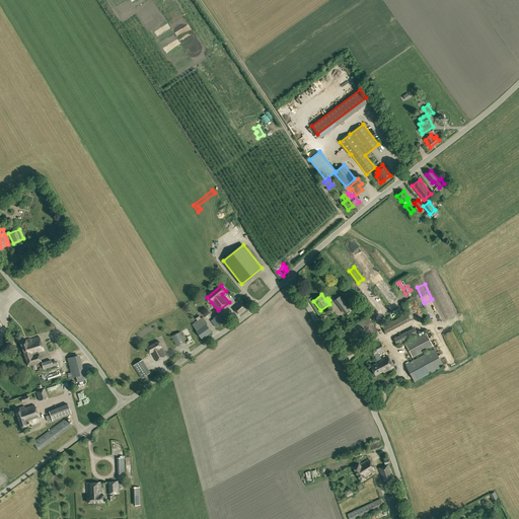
[(233,307),(239,315),(247,308),(240,300),(233,307)]
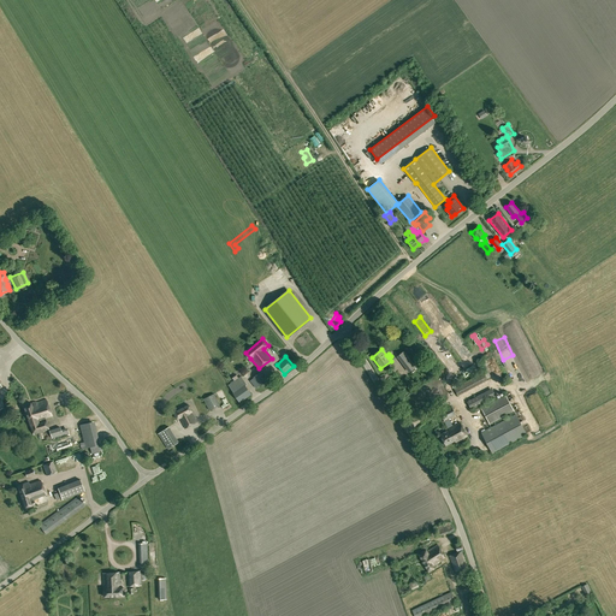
[(412,361),(404,366),(409,373),(416,367),(412,361)]
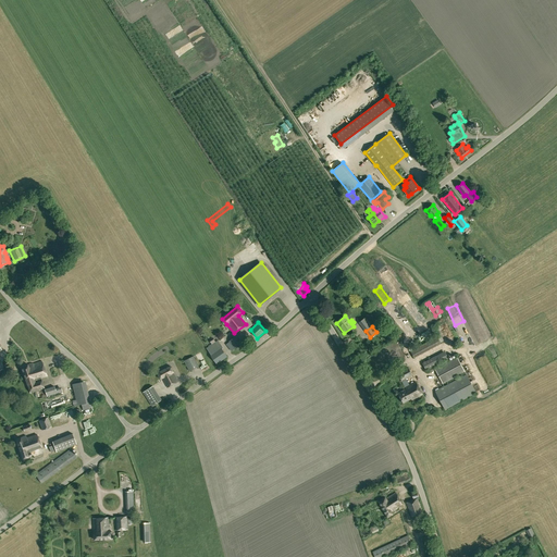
[(410,350),(415,358),(441,343),(437,336),(410,350)]
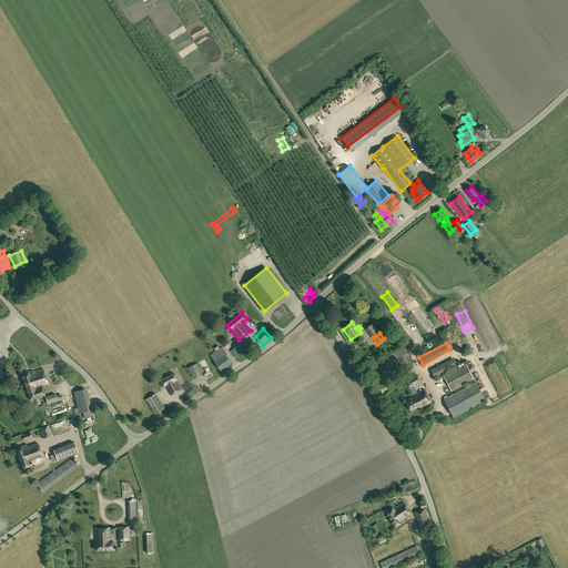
[(239,344),(233,348),(240,355),(244,352),(239,344)]
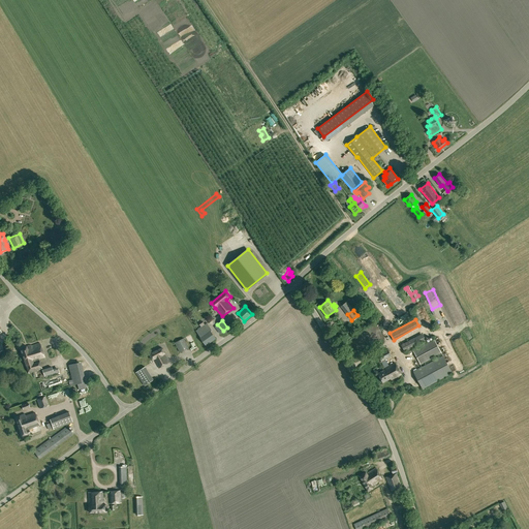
[(212,330),(207,322),(195,331),(200,337),(206,345),(216,338),(211,331),(212,330)]
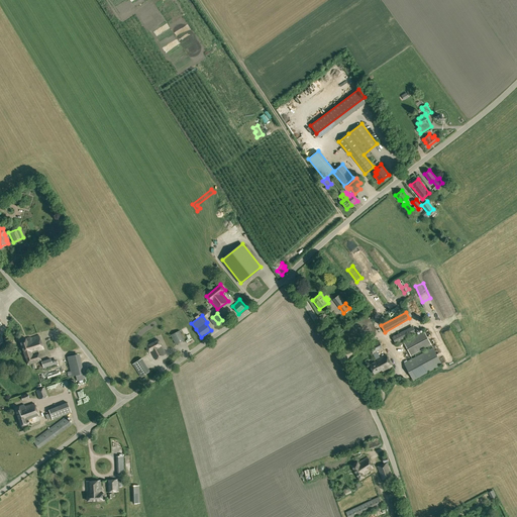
[(392,337),(395,343),(416,332),(413,325),(392,337)]
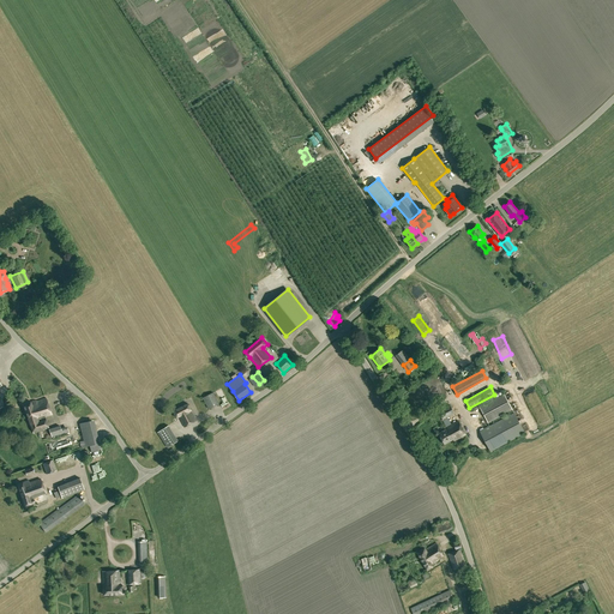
[(214,392),(203,397),(209,409),(220,403),(214,392)]
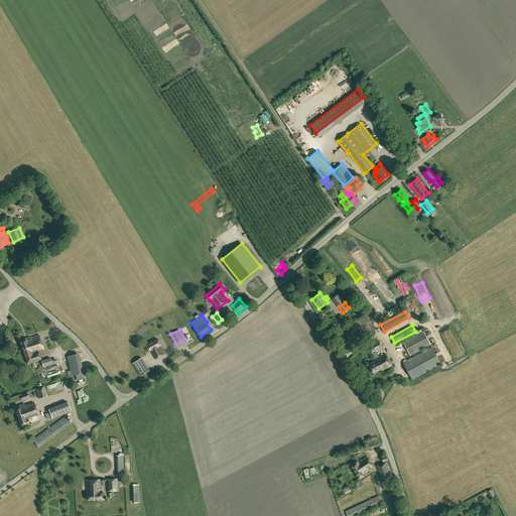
[(402,341),(410,356),(431,345),(423,330),(402,341)]
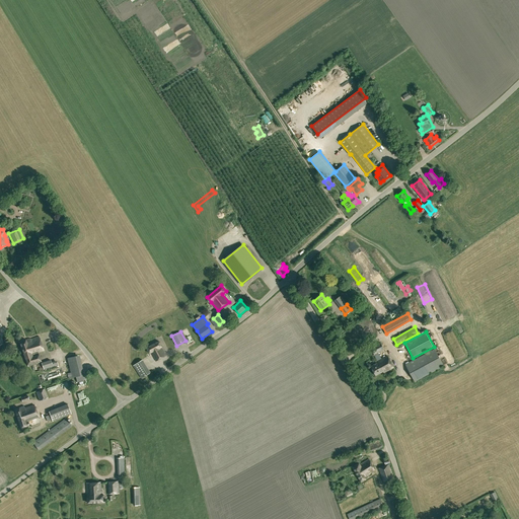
[(19,342),(27,365),(41,360),(39,352),(44,350),(39,337),(32,339),(30,339),(26,340),(19,342)]
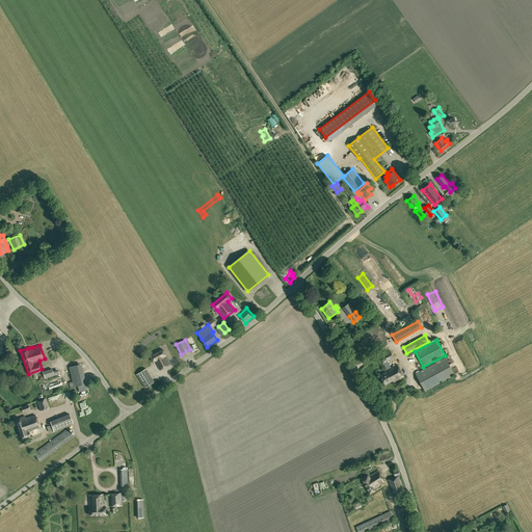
[(155,361),(160,370),(169,364),(165,355),(162,349),(150,356),(153,362),(155,361)]
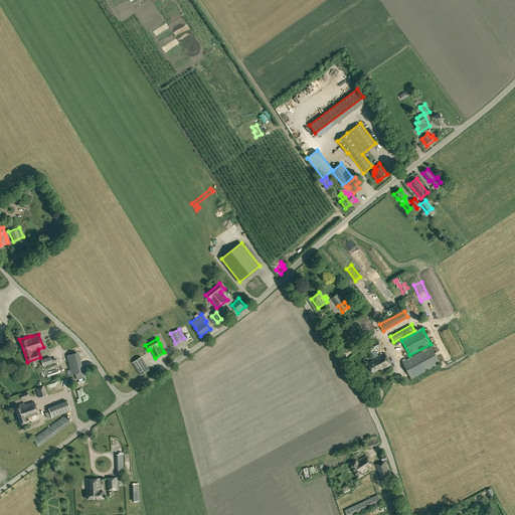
[(368,363),(372,372),(380,368),(381,369),(390,364),(385,353),(378,356),(375,350),(381,346),(377,339),(367,344),(375,359),(368,363)]
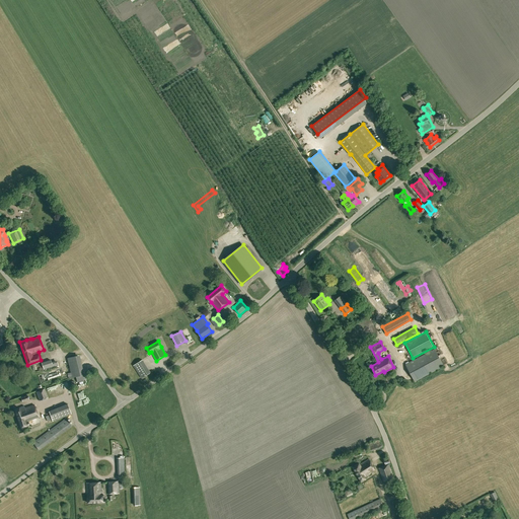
[(405,364),(415,381),(444,366),(435,349),(405,364)]
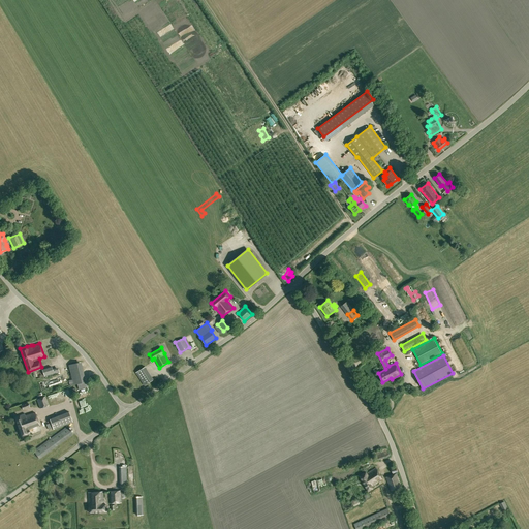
[(78,384),(79,389),(87,386),(86,382),(81,362),(68,365),(72,380),(68,381),(69,384),(70,386),(78,384)]
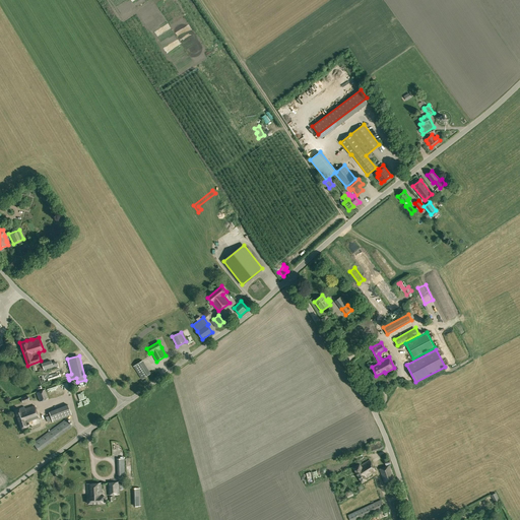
[(134,366),(142,378),(150,373),(142,360),(134,366)]
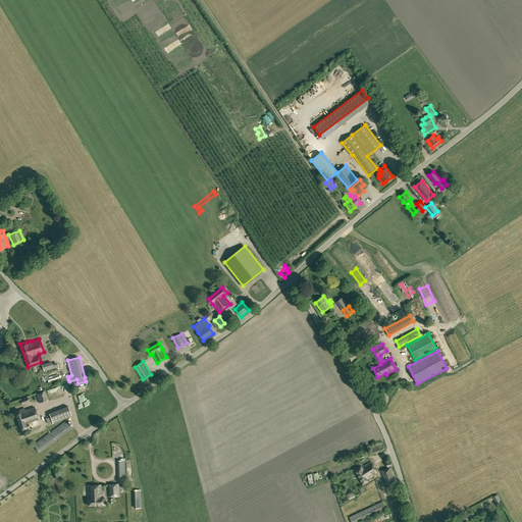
[(57,362),(52,364),(51,362),(42,365),(44,369),(44,371),(58,367),(57,362)]
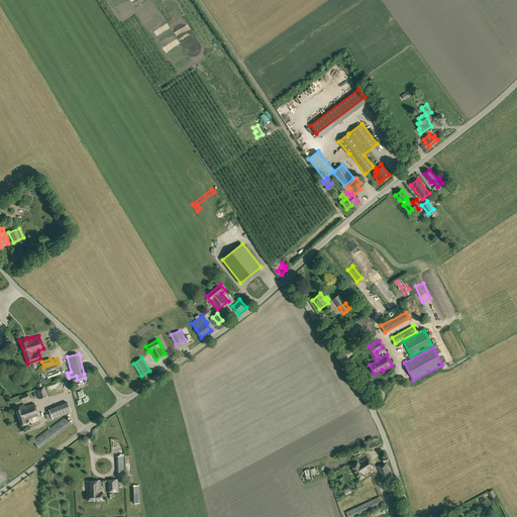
[(35,391),(38,400),(47,396),(44,388),(35,391)]
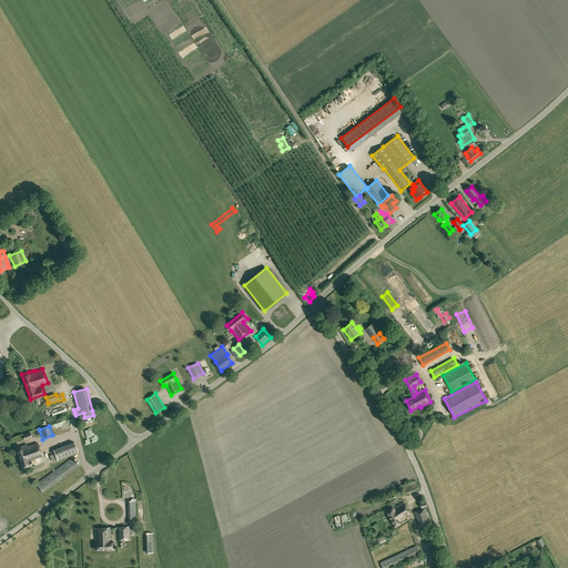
[(16,448),(23,468),(32,465),(30,460),(42,456),(38,443),(27,447),(26,444),(16,448)]
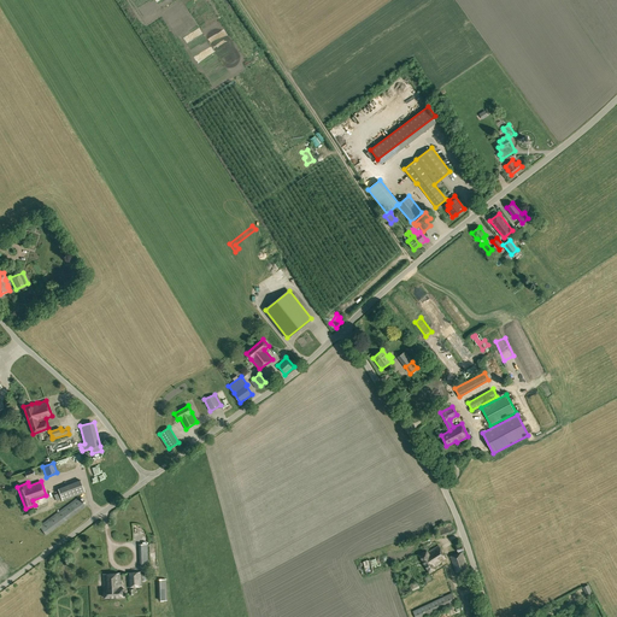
[(54,495),(56,501),(62,499),(63,501),(84,492),(81,481),(58,489),(59,493),(54,495)]
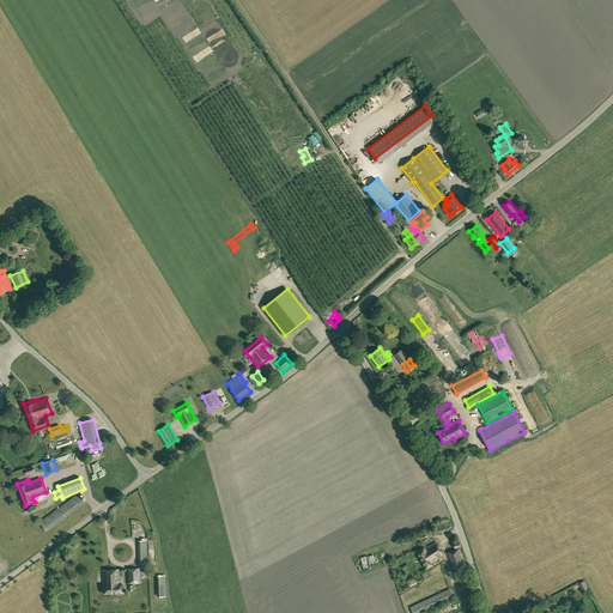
[(38,523),(46,532),(85,503),(78,493),(38,523)]
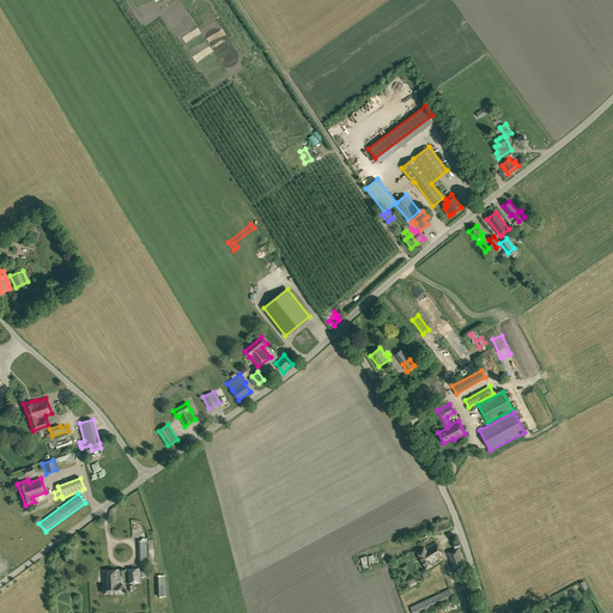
[(434,525),(436,534),(447,529),(447,530),(453,528),(448,520),(434,525)]
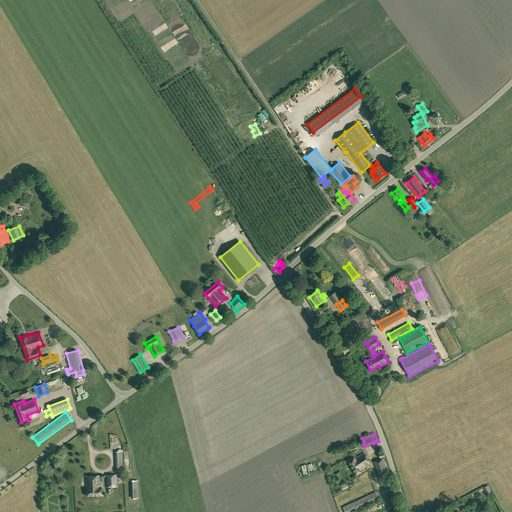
[(348,460),(356,475),(361,472),(360,470),(364,468),(365,466),(370,463),(364,453),(355,458),(354,457),(348,460)]
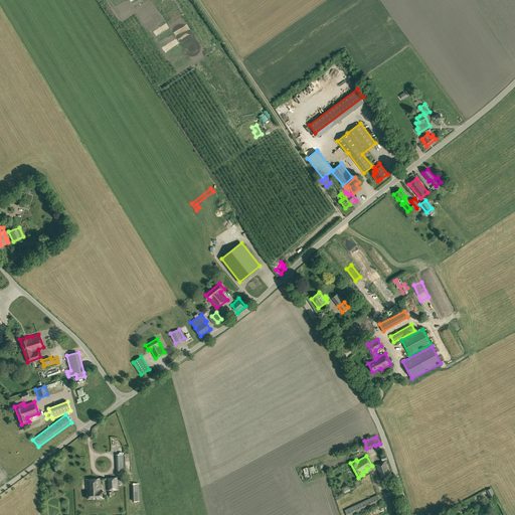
[(375,464),(380,478),(391,474),(386,460),(375,464)]
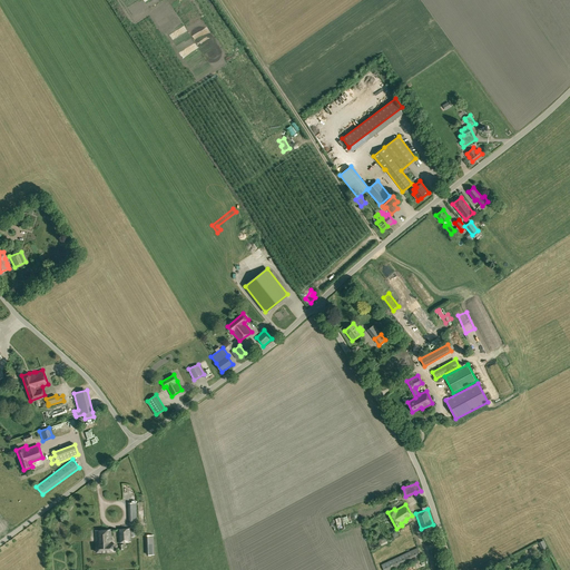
[(117,529),(118,542),(123,542),(128,542),(130,542),(130,528),(117,529)]
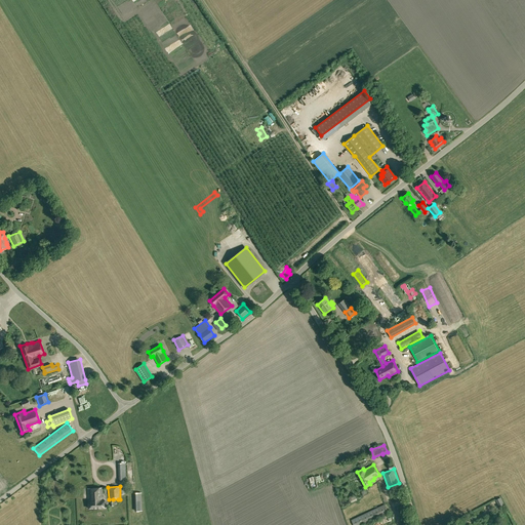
[(88,488),(89,509),(106,508),(105,499),(104,500),(103,488),(88,488)]
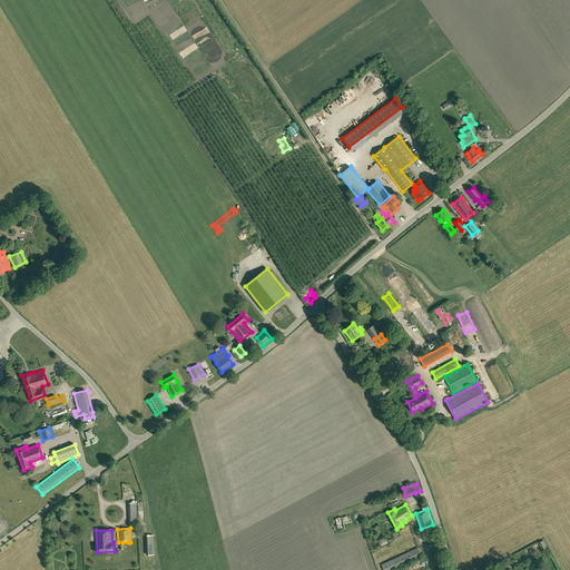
[(537,543),(540,550),(547,547),(543,540),(537,543)]
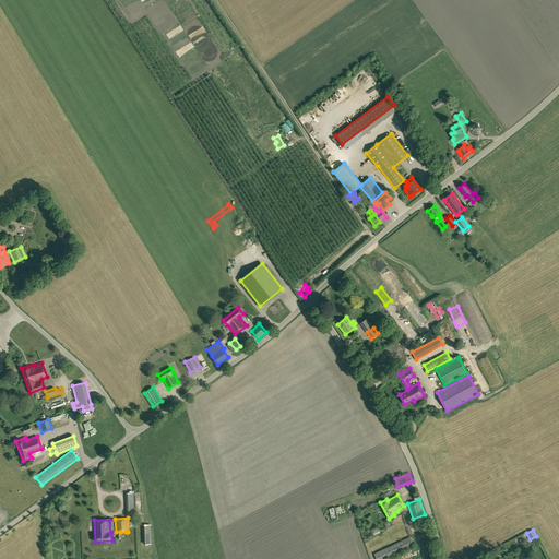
[(373,554),(376,558),(384,558),(414,546),(409,537),(373,554)]
